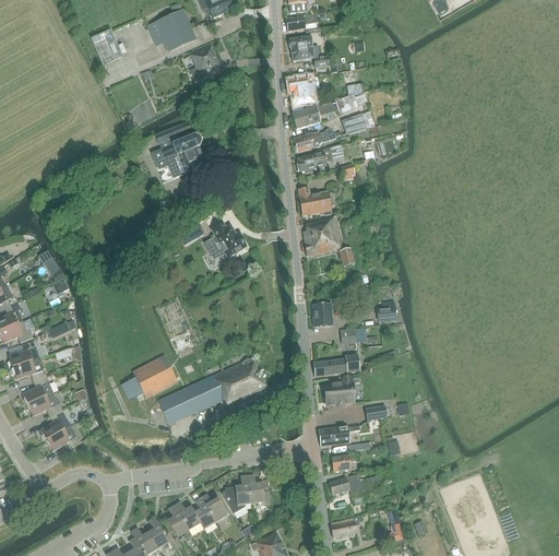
[(233,7),(229,0),(206,0),(193,0),(198,11),(206,7),(211,16),(233,7)]
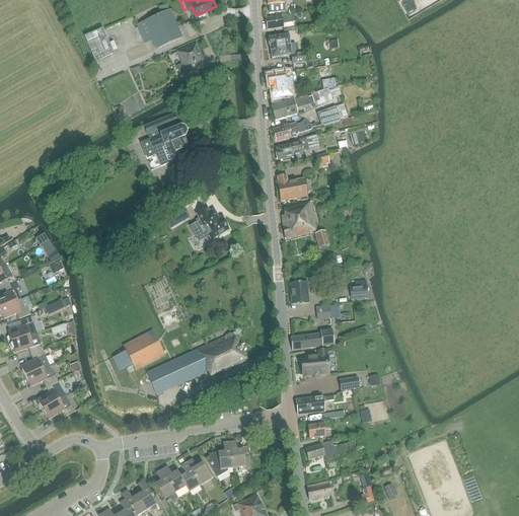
[(268,0),(268,3),(269,3),(269,11),(285,9),(284,1),(285,1),(285,0),(268,0)]
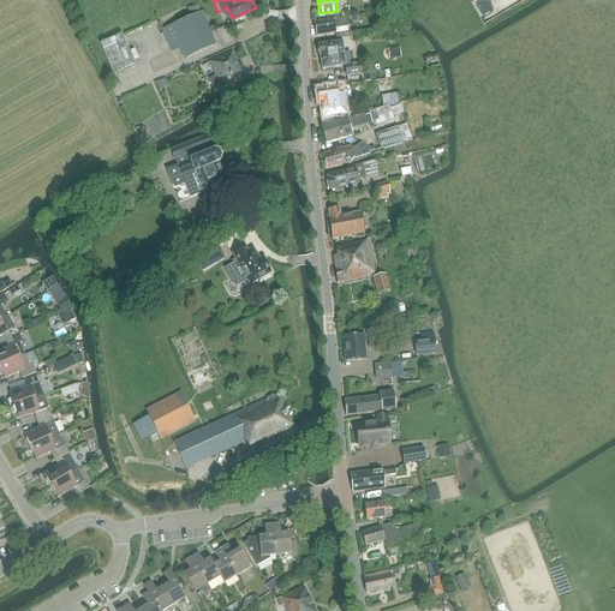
[(192,13),(171,22),(185,55),(216,42),(202,9),(201,9),(198,3),(189,6),(192,13)]
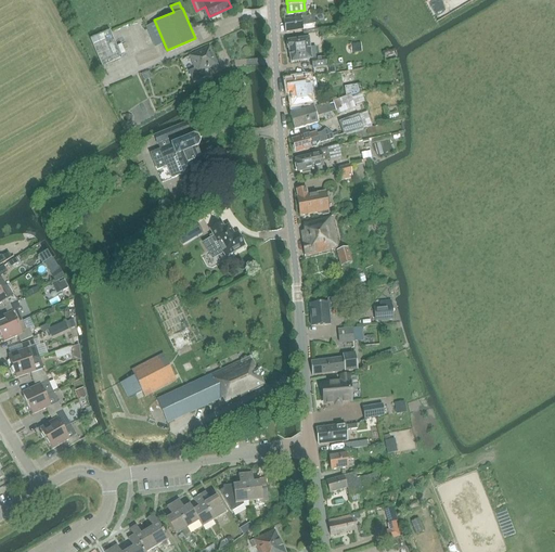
[(314,13),(283,17),(285,29),(302,26),(302,23),(315,21),(314,13)]
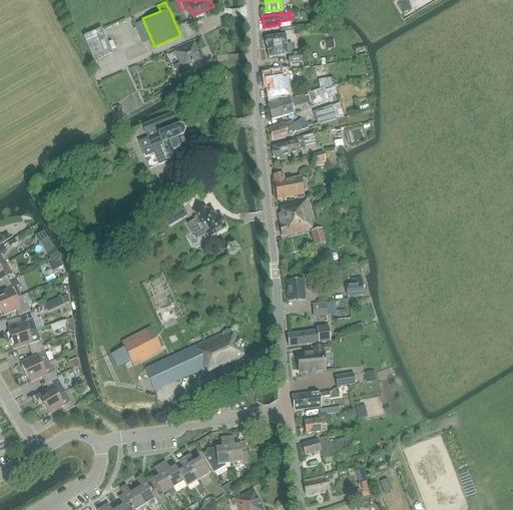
[(112,51),(102,25),(83,33),(94,58),(112,51)]
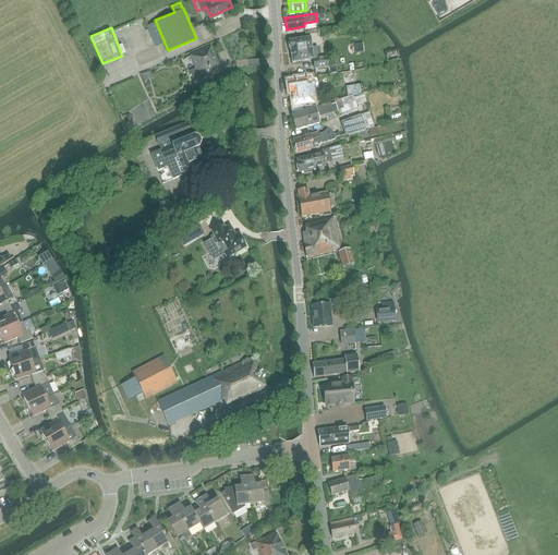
[(288,40),(289,46),(290,47),(292,60),(313,58),(315,67),(329,64),(327,55),(319,56),(317,44),(313,44),(311,35),(289,38),(289,39),(288,40)]
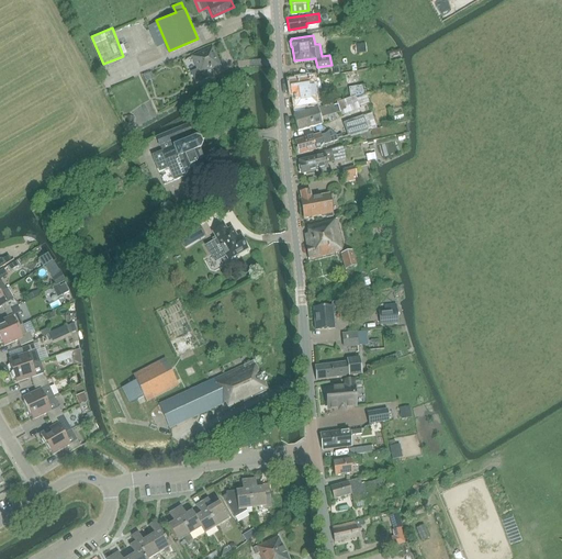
[(208,67),(220,62),(212,45),(193,54),(198,66),(191,69),(197,81),(210,75),(208,67)]
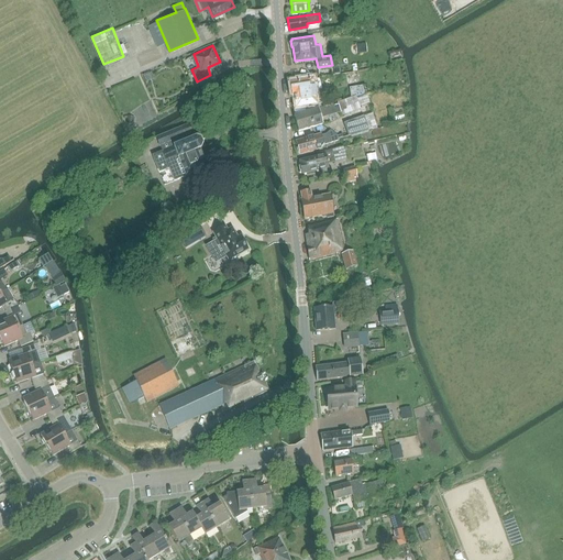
[(313,76),(291,80),(293,94),(295,94),(296,103),(295,105),(296,112),(309,109),(308,103),(318,102),(313,76)]
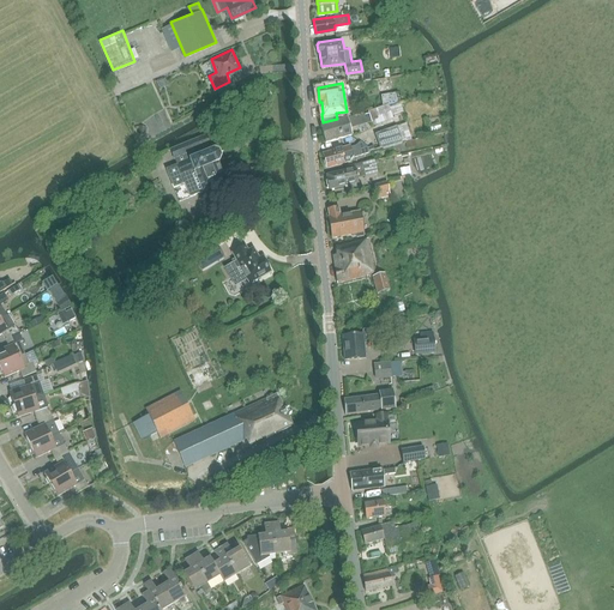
[(323,122),(320,124),(325,142),(342,137),(342,136),(351,132),(349,126),(373,120),(369,108),(337,119),(323,122)]
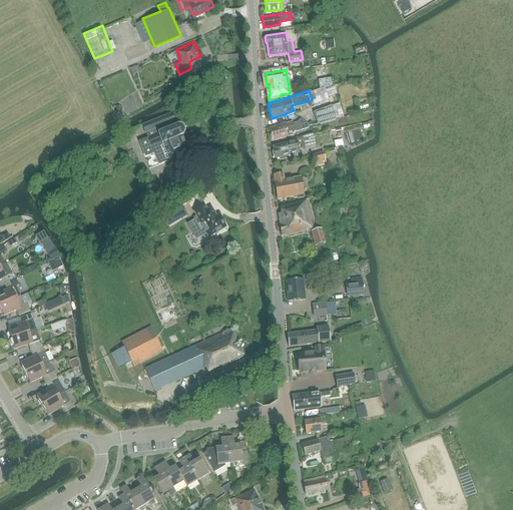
[(313,109),(316,121),(336,116),(332,103),(313,109)]
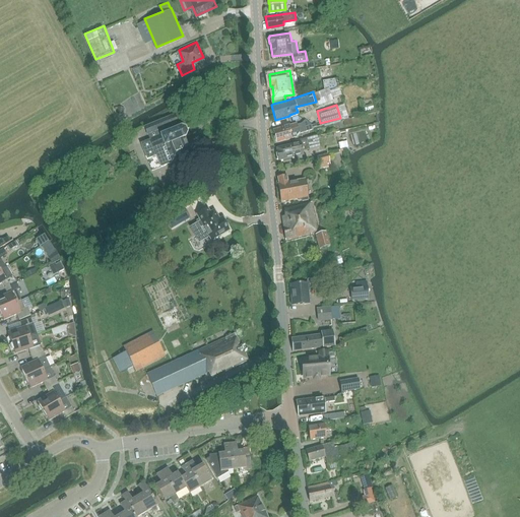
[(145,124),(150,137),(140,141),(146,157),(156,153),(160,165),(191,152),(185,136),(187,131),(185,127),(181,125),(160,133),(158,128),(178,120),(175,112),(145,124)]
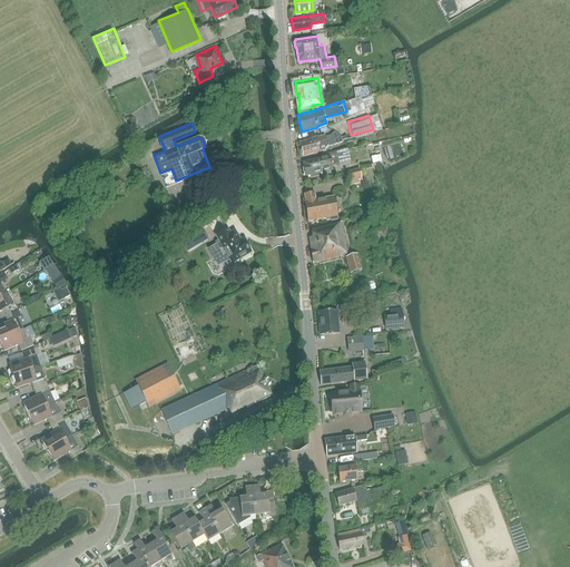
[(324,133),(298,140),(303,155),(325,148),(328,144),(344,140),(346,137),(345,132),(341,133),(333,128),(330,133),(325,134),(324,133)]
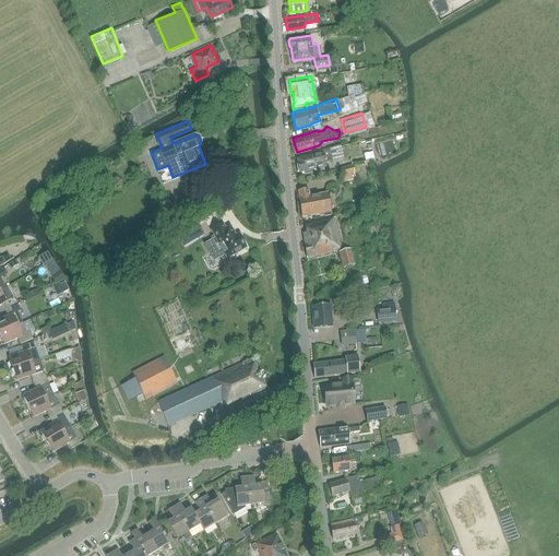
[(298,162),(297,164),(298,168),(300,169),(300,170),(325,165),(324,160),(334,157),(332,145),(322,148),(322,151),(297,156),(298,162)]
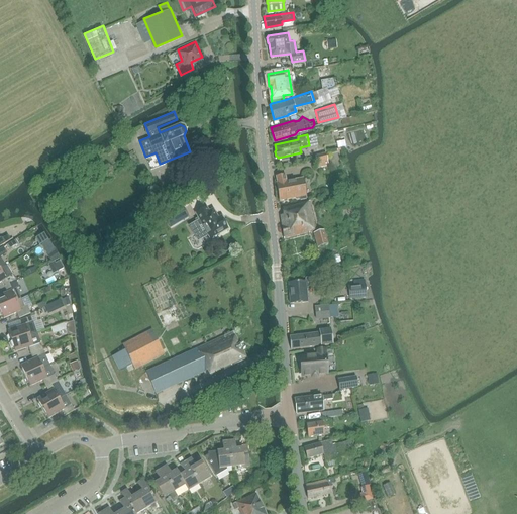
[(319,166),(329,163),(325,151),(315,153),(319,166)]
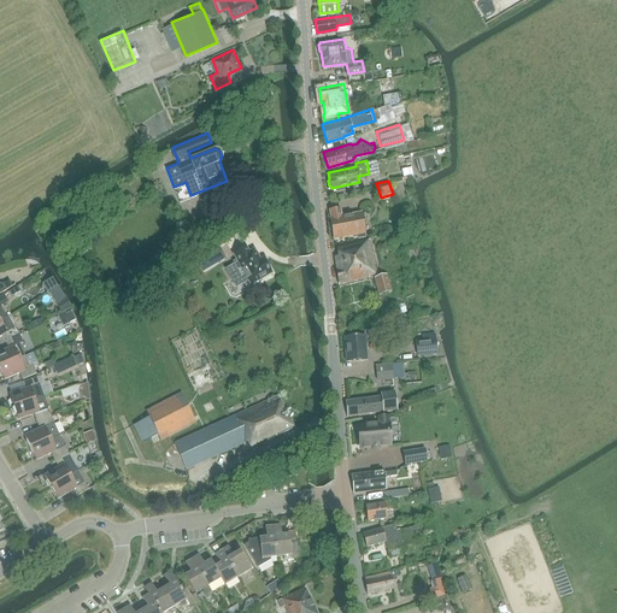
[(330,216),(334,236),(357,233),(358,236),(365,234),(362,210),(342,213),(341,206),(330,207),(331,216),(330,216)]
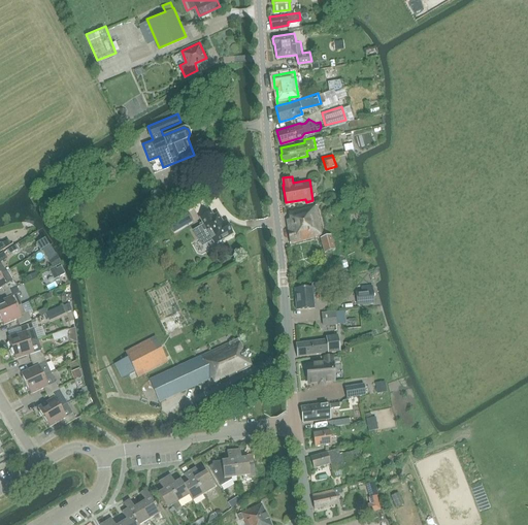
[(290,241),(324,232),(318,202),(289,209),(290,217),(285,217),(290,241)]
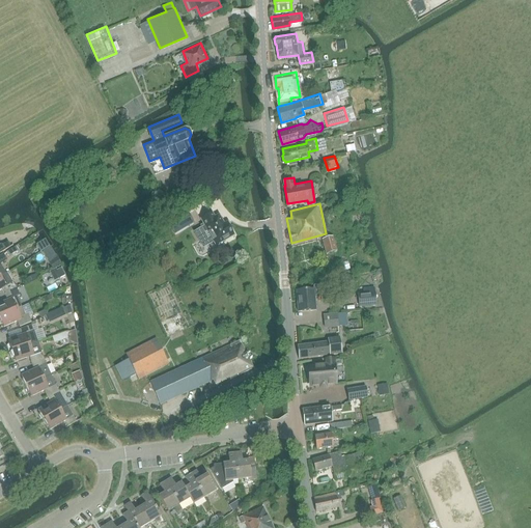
[(188,210),(174,217),(180,228),(194,220),(188,210)]
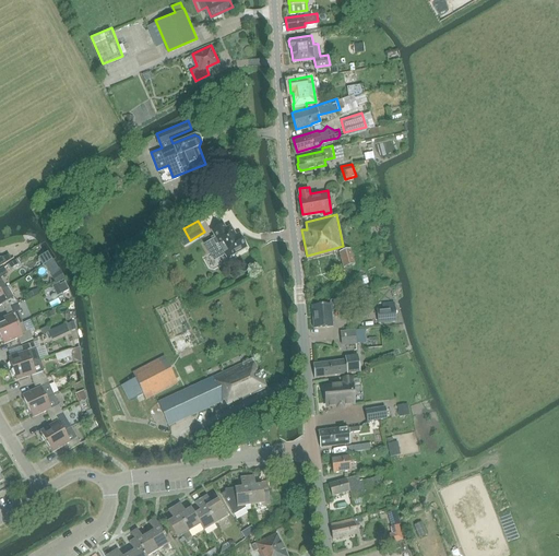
[(211,252),(204,257),(210,265),(214,267),(229,258),(228,256),(247,245),(239,231),(236,233),(230,223),(226,226),(223,221),(211,227),(215,236),(205,241),(211,252)]
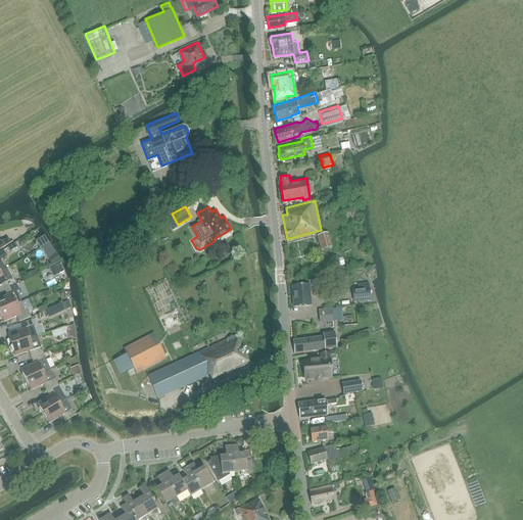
[(321,248),(331,245),(327,231),(317,233),(321,248)]
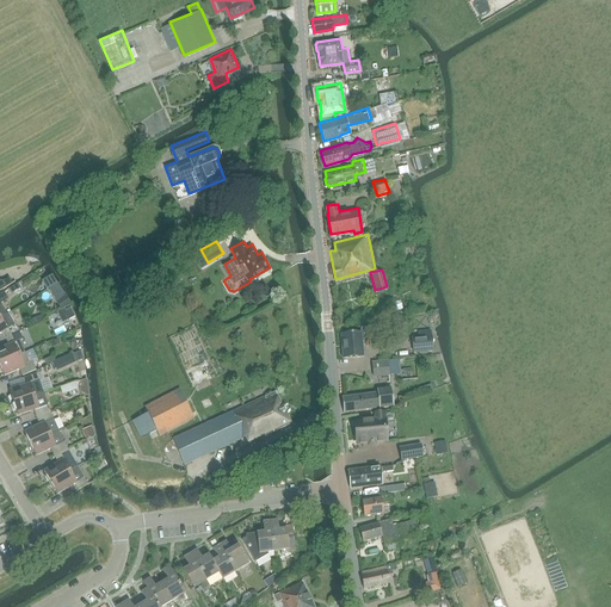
[(0,287),(14,279),(11,280),(8,277),(6,278),(0,278),(0,287)]
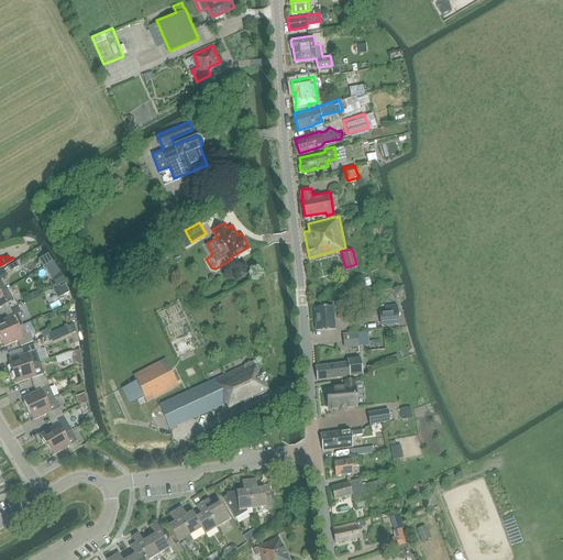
[(7,286),(4,287),(0,291),(0,305),(1,304),(4,310),(18,304),(7,286)]
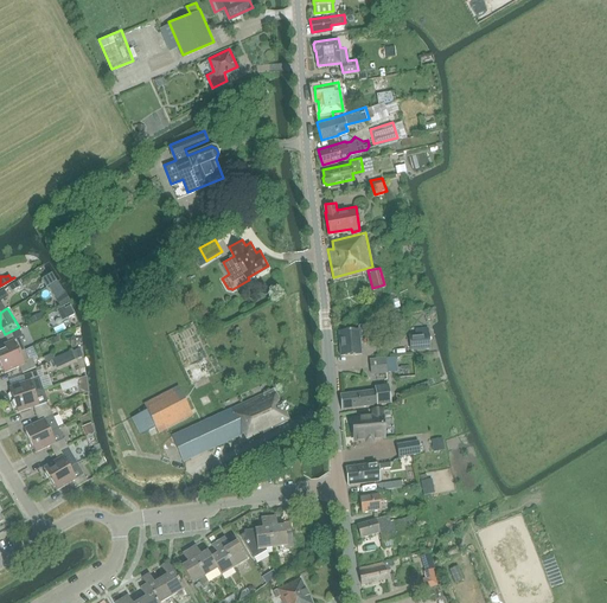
[(31,315),(32,319),(45,313),(44,308),(31,315)]
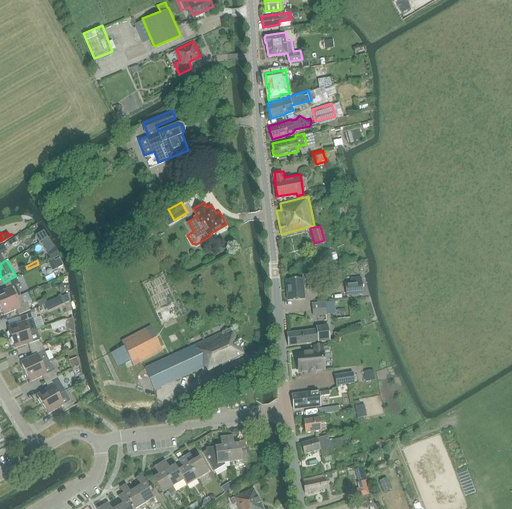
[(0,302),(20,293),(16,283),(18,282),(17,277),(16,276),(4,282),(7,287),(0,289),(0,302)]
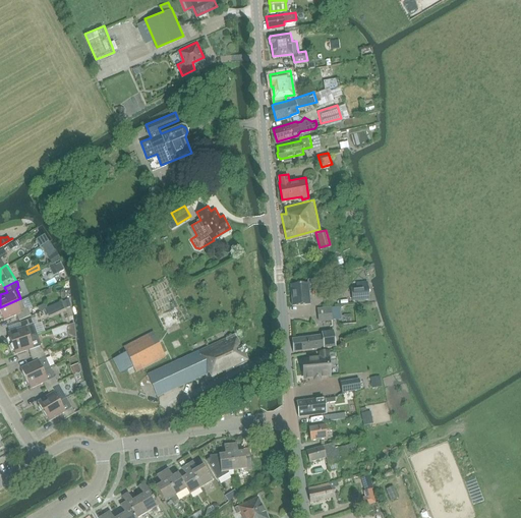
[(290,282),(292,303),(309,301),(308,281),(290,282)]
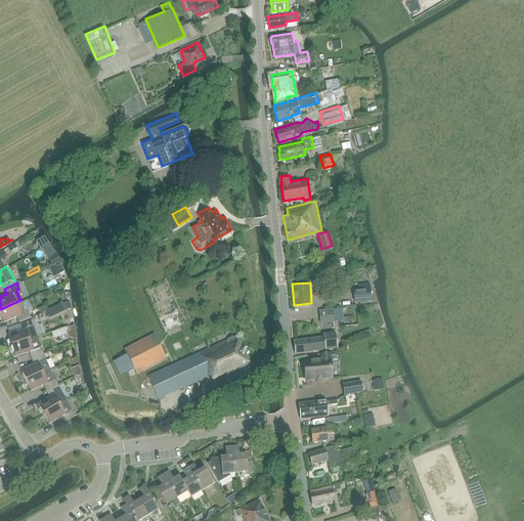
[(369,287),(353,288),(354,301),(372,300),(369,287)]
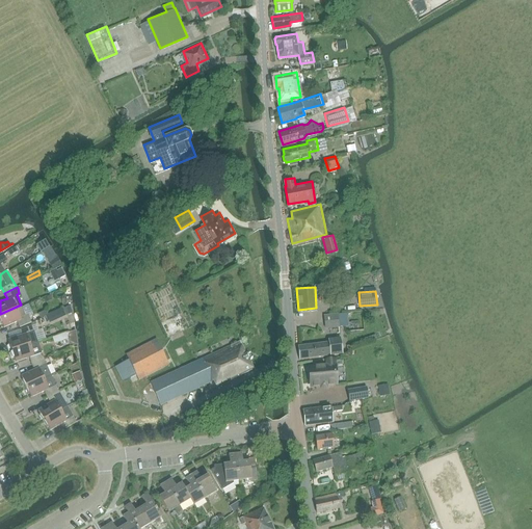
[(21,305),(0,314),(0,320),(1,322),(2,322),(2,324),(3,325),(6,324),(17,319),(19,324),(19,325),(22,324),(31,320),(28,313),(30,313),(26,302),(21,305)]
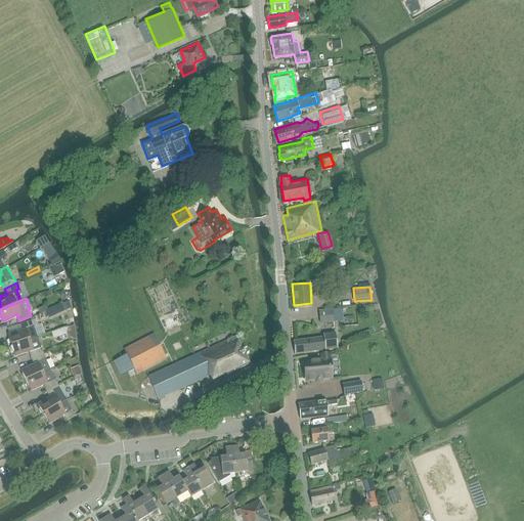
[(61,302),(46,308),(49,315),(64,308),(61,302)]
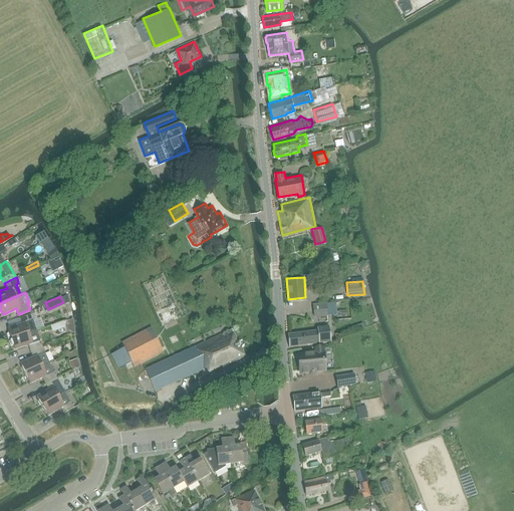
[(326,300),(315,301),(312,302),(314,315),(328,313),(334,312),(333,300),(326,301),(326,300)]
